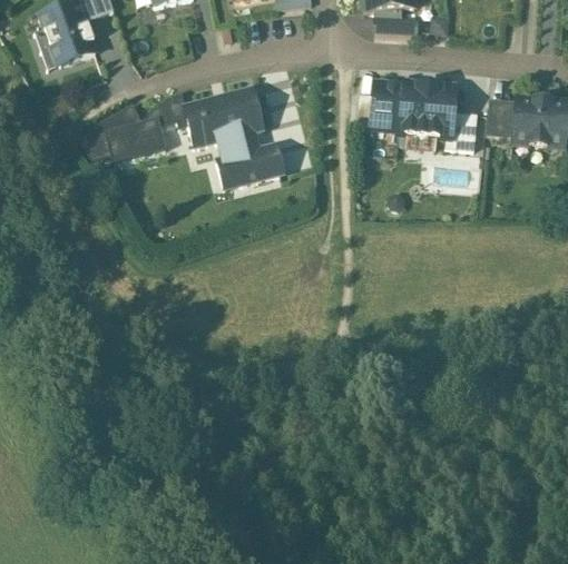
[(75,0),(76,2),(78,2),(85,22),(114,11),(109,0),(75,0)]
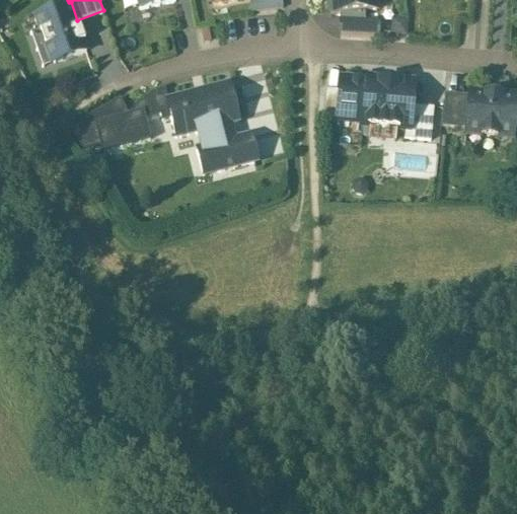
[(251,0),(253,9),(266,7),(265,0),(251,0)]
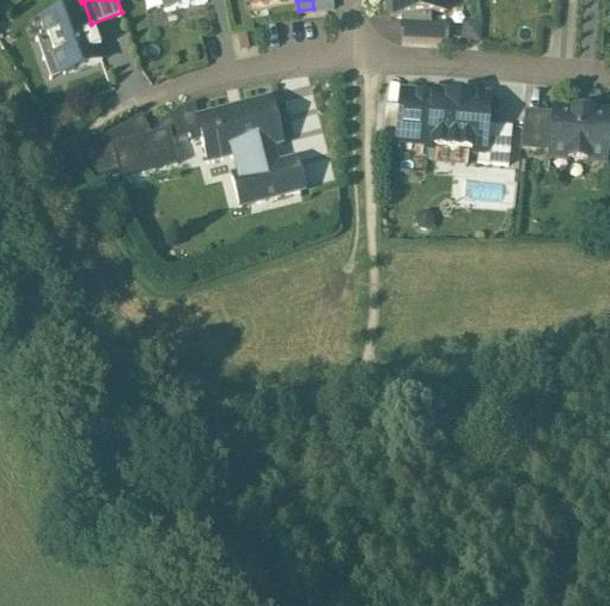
[(390,0),(391,10),(391,13),(403,12),(403,20),(432,22),(432,10),(446,8),(445,0),(390,0)]
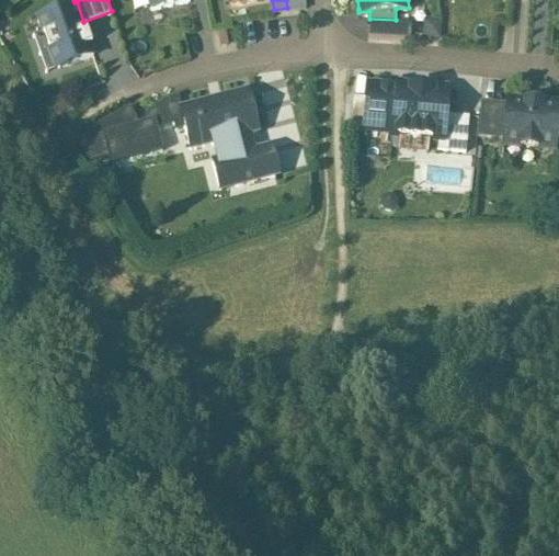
[(75,2),(38,15),(43,30),(40,31),(46,50),(54,47),(60,65),(94,53),(90,42),(92,41),(87,25),(84,26),(83,22),(77,2),(75,2)]
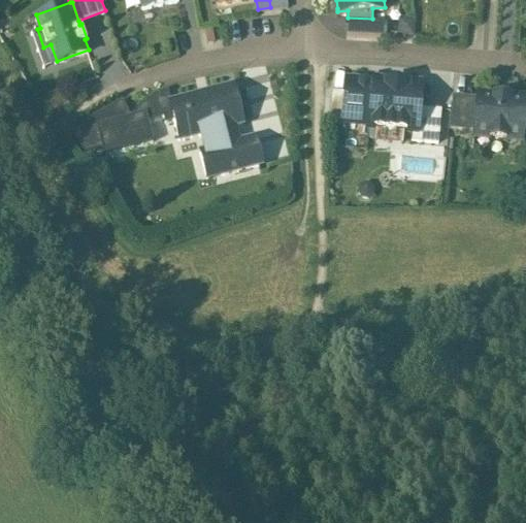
[(372,19),(348,18),(348,31),(385,33),(385,19),(372,19)]
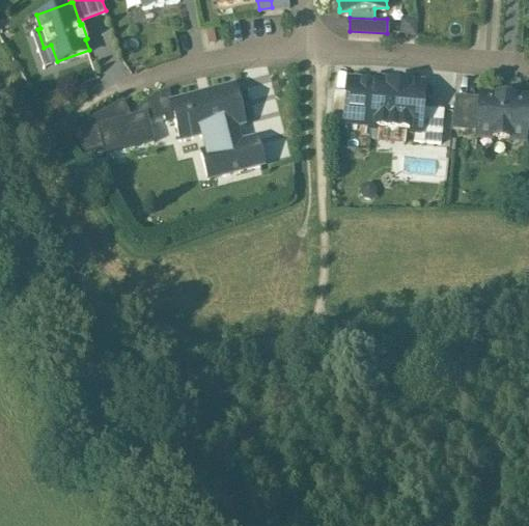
[(214,27),(206,29),(210,40),(216,38),(214,27)]
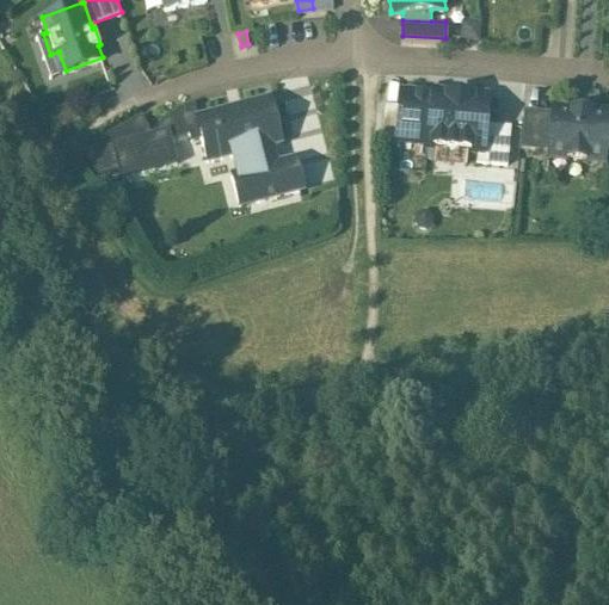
[(434,94),(403,92),(401,103),(399,133),(429,135),(434,94)]
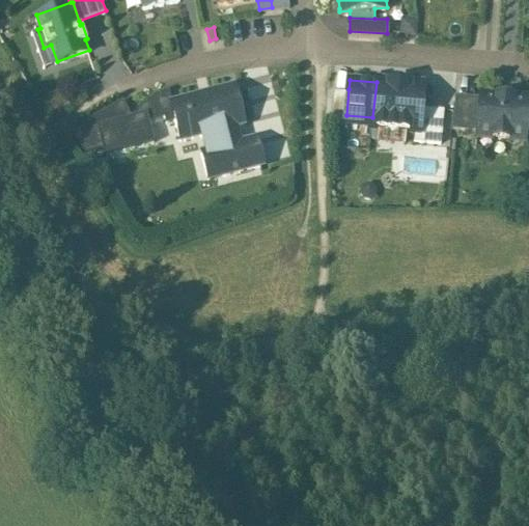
[(423,83),(389,80),(389,83),(377,82),(372,117),(371,123),(378,125),(407,127),(416,128),(418,106),(421,106),(421,105),(423,83)]
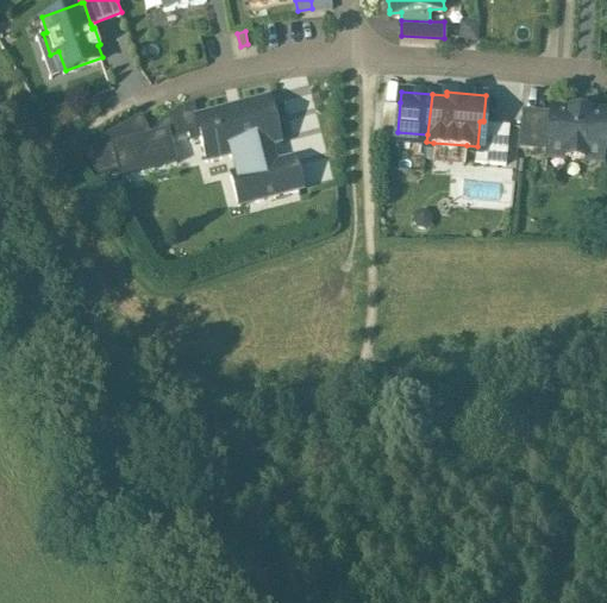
[(269,96),(196,115),(208,157),(233,151),(238,170),(276,161),(271,140),(281,138),(269,96)]
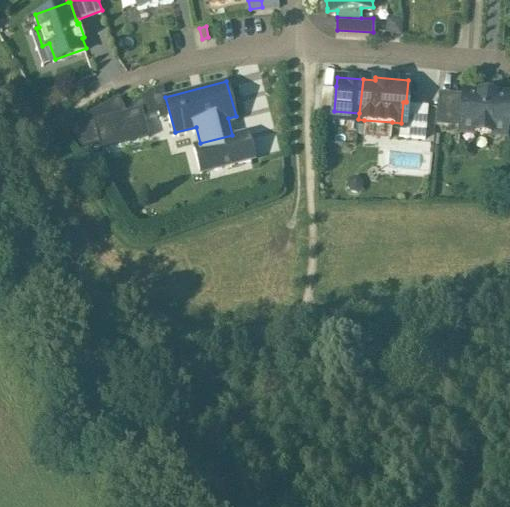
[(336,86),(323,85),(321,110),(334,111),(336,86)]
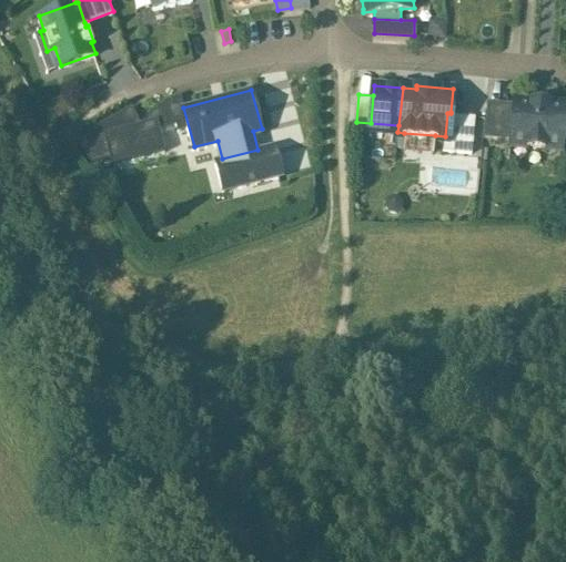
[(58,96),(59,112),(72,111),(71,95),(58,96)]
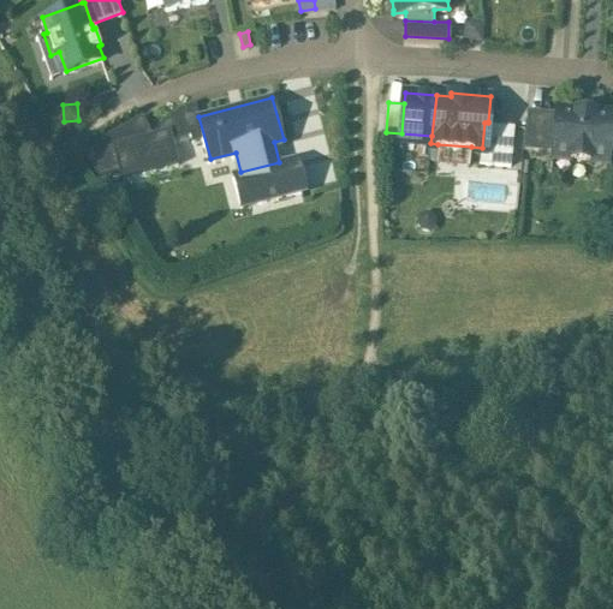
[(557,111),(528,107),(524,147),(553,149),(557,111)]
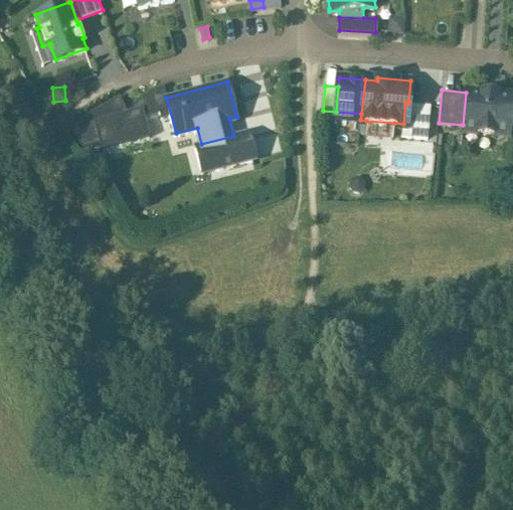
[(498,91),(482,90),(482,92),(466,90),(466,93),(463,125),(463,128),(479,130),(478,132),(494,133),(494,131),(510,133),(512,114),(512,95),(498,93),(498,91)]
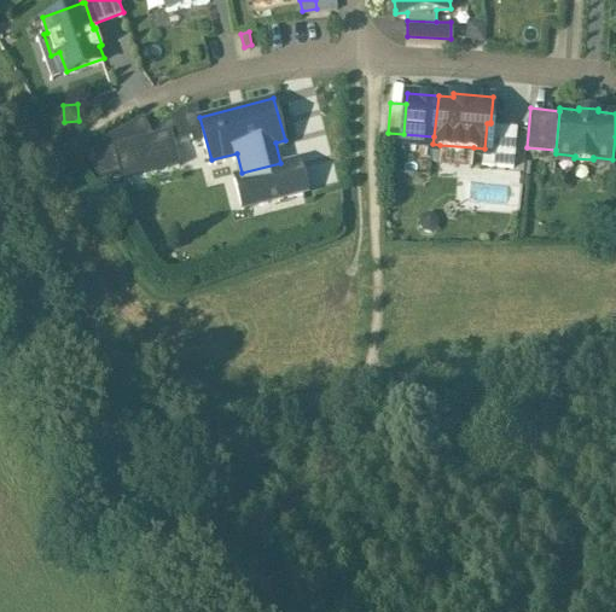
[(517,124),(490,122),(490,123),(487,123),(484,149),(483,161),(515,164),(517,124)]
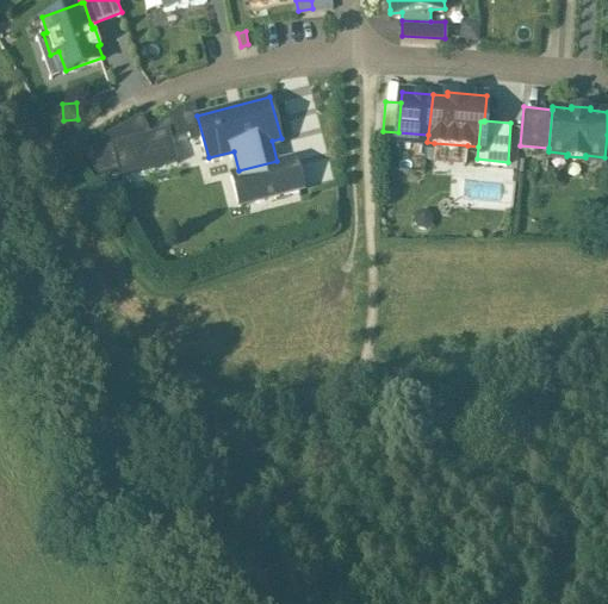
[(467,145),(434,143),(433,160),(466,162),(467,145)]
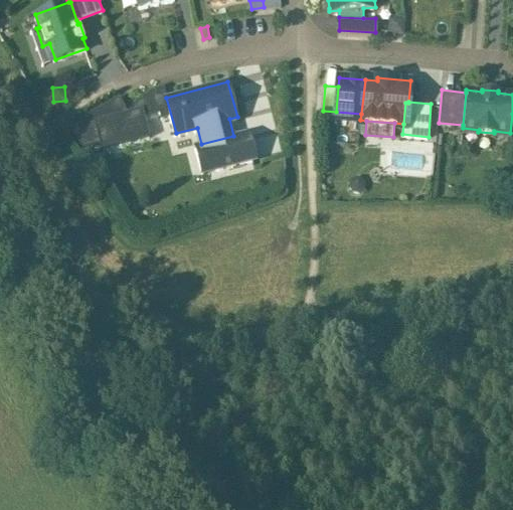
[(201,144),(196,145),(202,171),(255,157),(249,132),(233,136),(201,144)]
